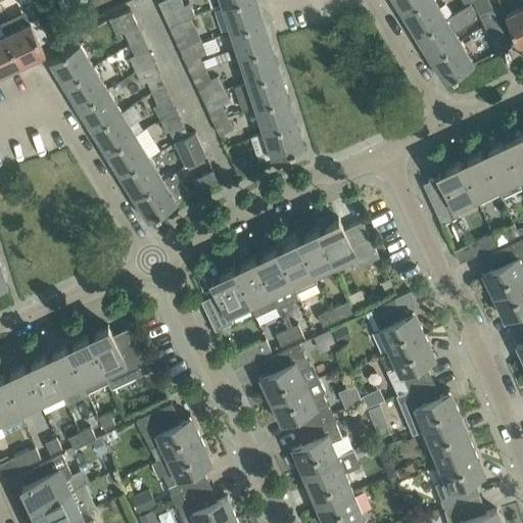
[(159,0),(158,1),(170,26),(191,16),(196,14),(189,2),(184,4),(182,0),(159,0)]
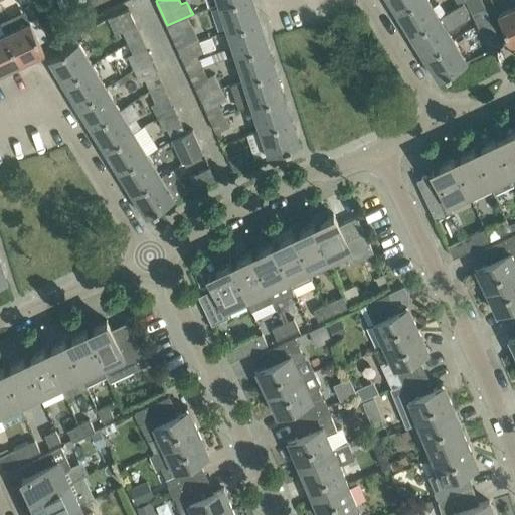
[(227,30),(259,20),(251,0),(233,0),(219,5),(227,30)]
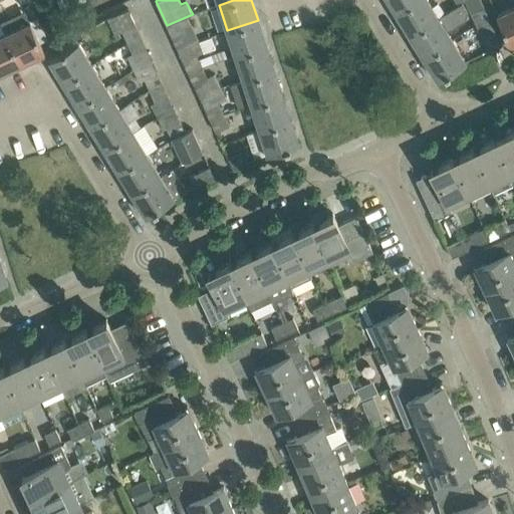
[(389,0),(398,12),(417,0),(389,0)]
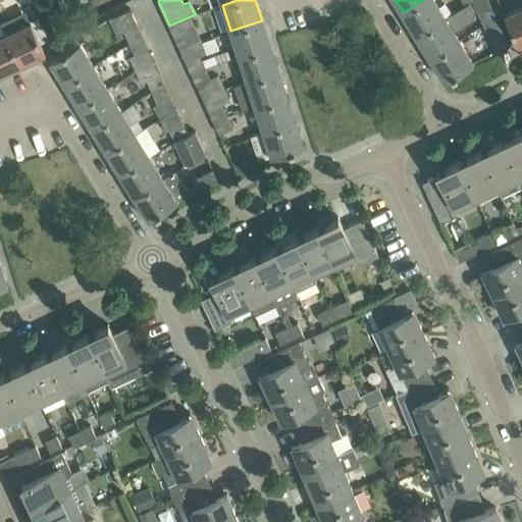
[(446,17),(434,0),(423,0),(404,12),(417,36),(446,17)]
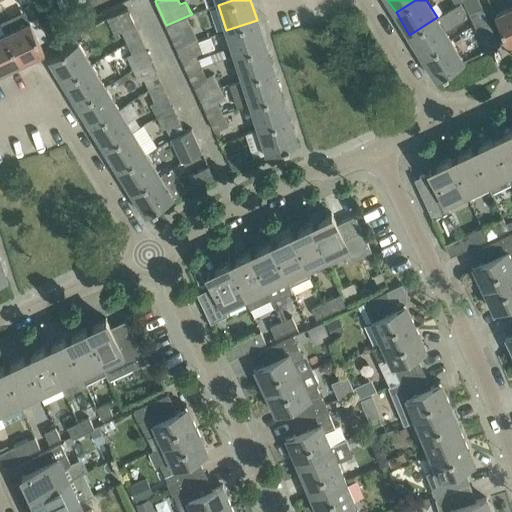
[(456,5),(437,17),(409,35),(423,57),(451,40),(446,31),(464,20),(466,12),(460,2),(456,5)]
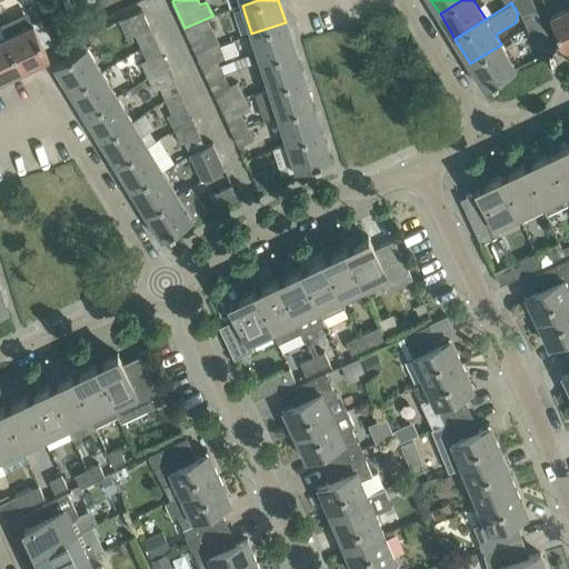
[(567,48),(568,47),(568,7),(550,17),(566,50),(567,50),(567,48)]
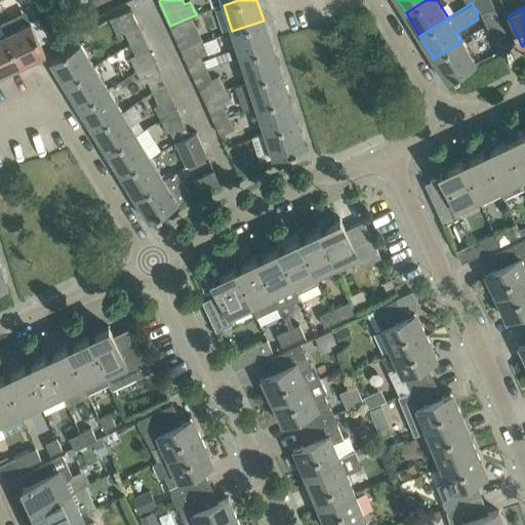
[(486,26),(500,18),(495,7),(481,14),(486,26)]
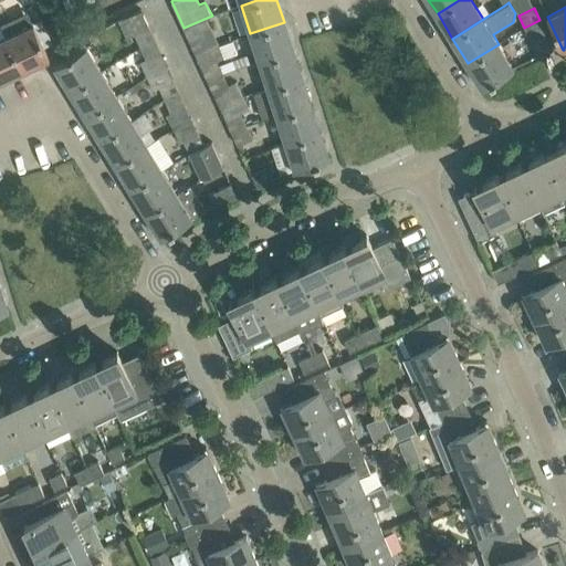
[(140,48),(156,40),(142,10),(117,20),(126,39),(135,34),(140,48)]
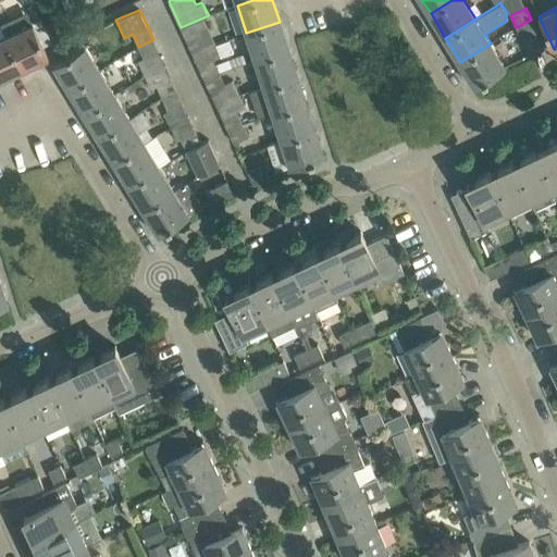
[(207,47),(215,44),(203,17),(181,27),(193,53),(207,47)]
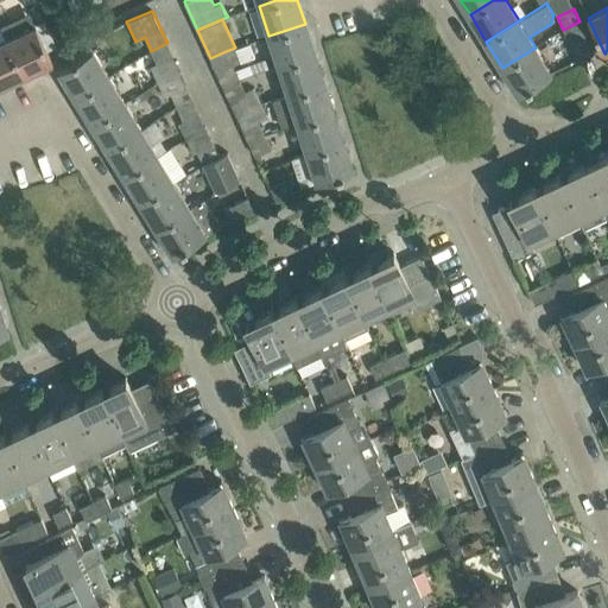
[(580,21),(563,30),(567,37),(569,42),(577,61),(578,61),(594,52),(580,21)]
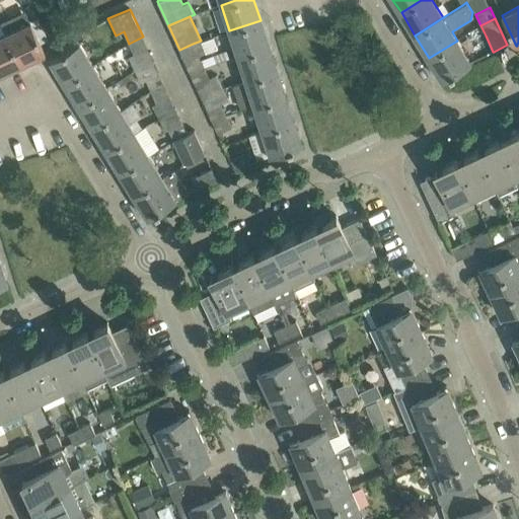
[(237,56),(269,45),(261,20),(229,30),(237,56)]
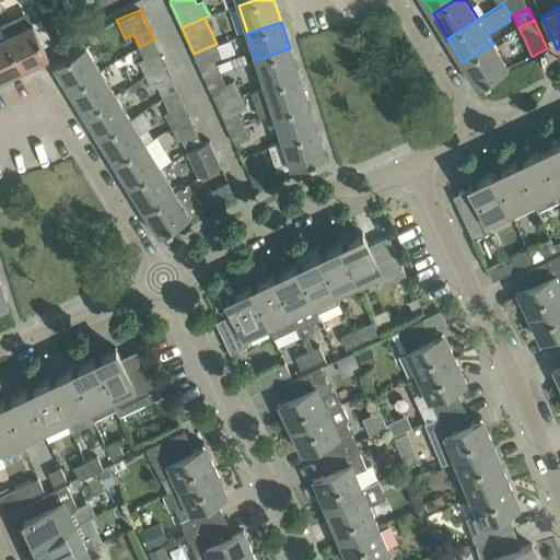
[(49,57),(45,48),(33,24),(7,36),(22,68),(47,57),(48,58),(49,57)]
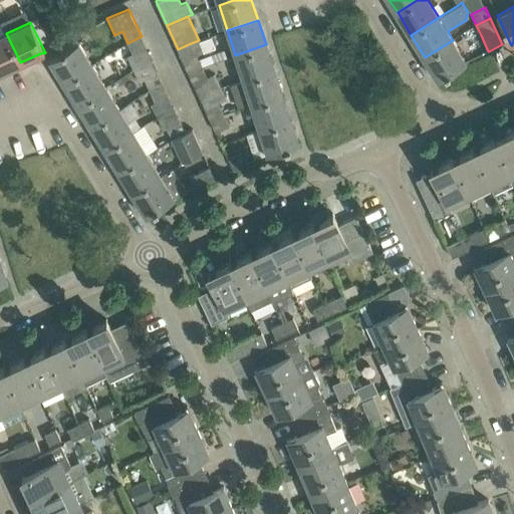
[(0,71),(20,62),(6,33),(0,35),(0,71)]
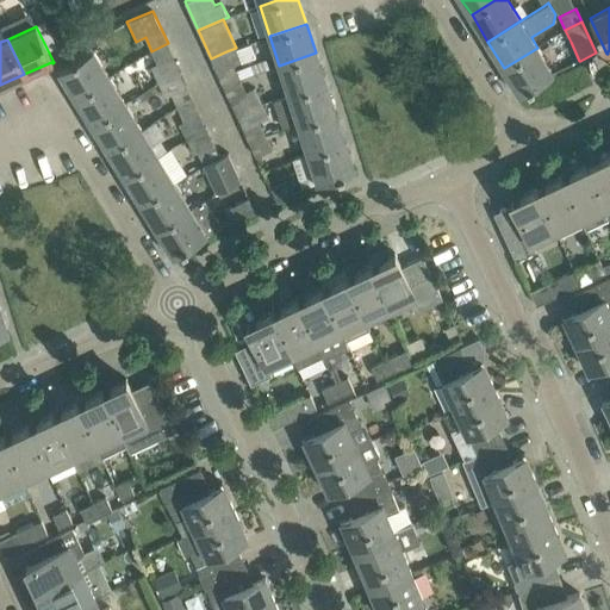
[(157,63),(150,67),(159,83),(165,80),(165,79),(181,73),(168,43),(151,51),(155,58),(157,63)]
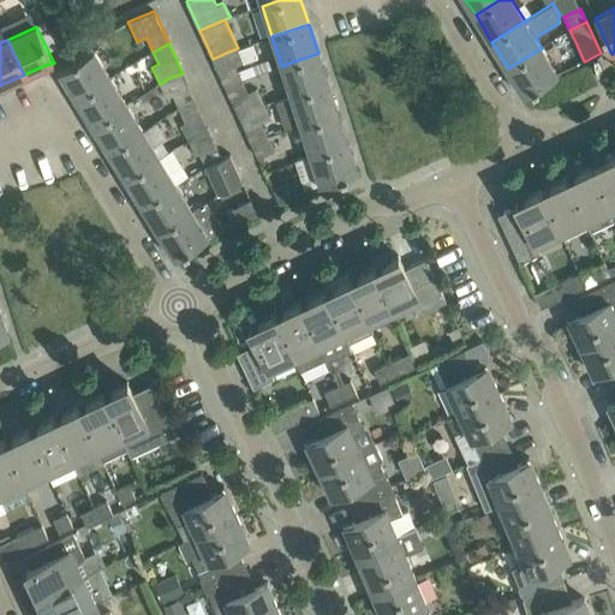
[(225,88),(242,79),(272,69),(269,59),(238,71),(236,66),(245,63),(238,48),(228,52),(213,59),(225,88)]
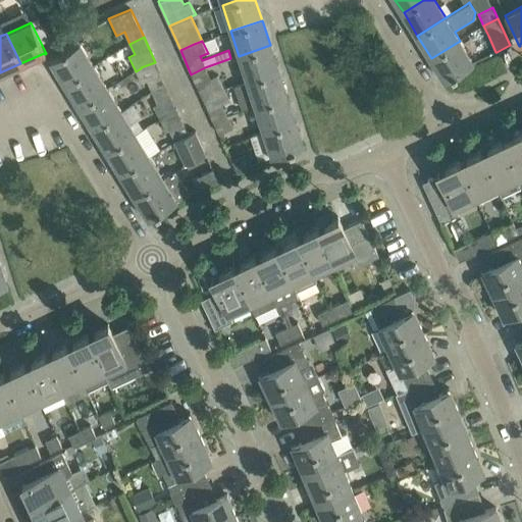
[(457,73),(474,63),(460,41),(431,58),(445,80),(444,81),(445,82),(453,76),(453,77),(458,74),(457,73)]
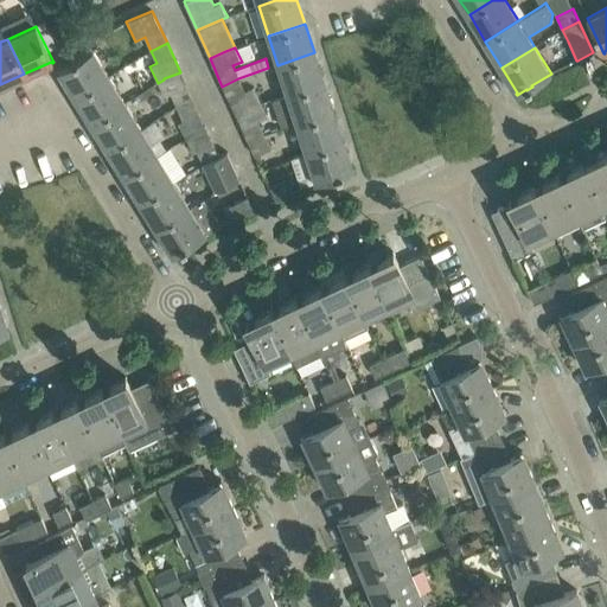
[(76,96),(109,76),(93,50),(58,70),(59,72),(61,71),(76,96)]
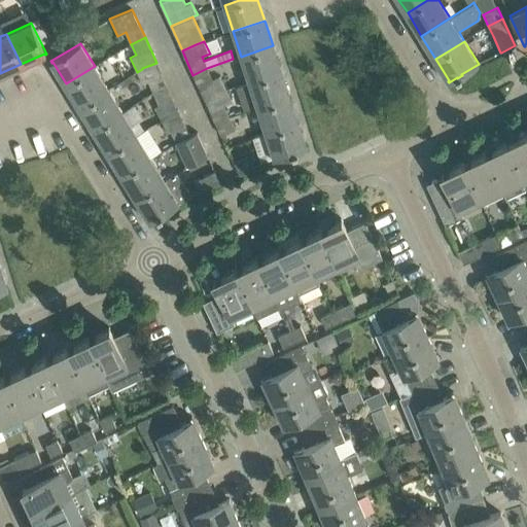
[(249,81),(281,71),(273,45),(241,57),(249,81)]
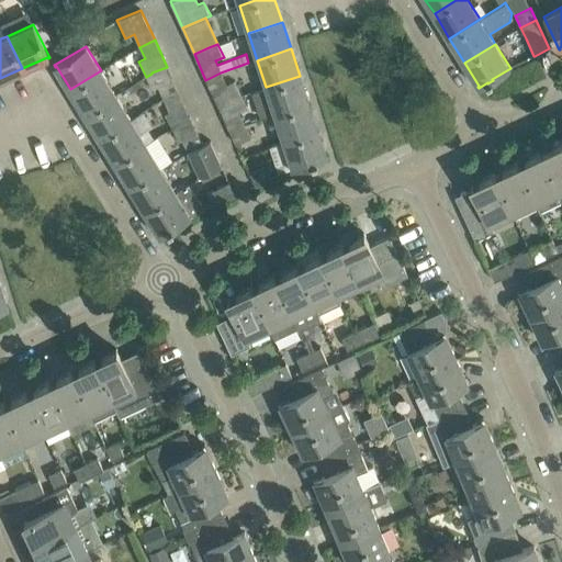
[(152,72),(152,74),(158,87),(164,99),(179,92),(167,67),(152,72)]
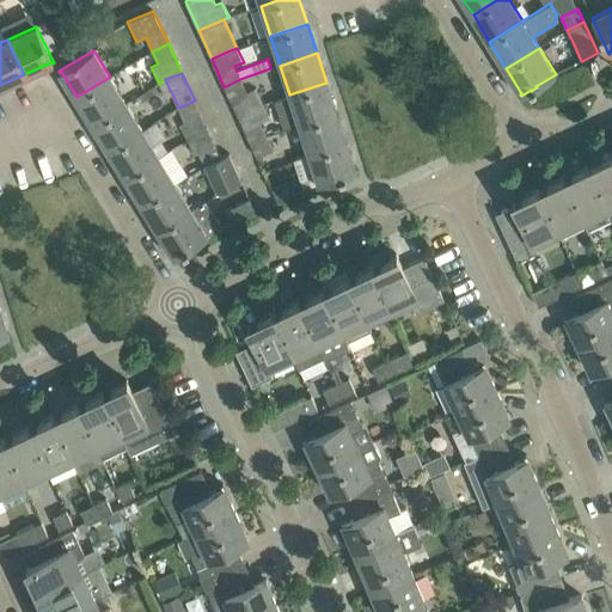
[(93,123),(127,103),(110,77),(77,97),(93,123)]
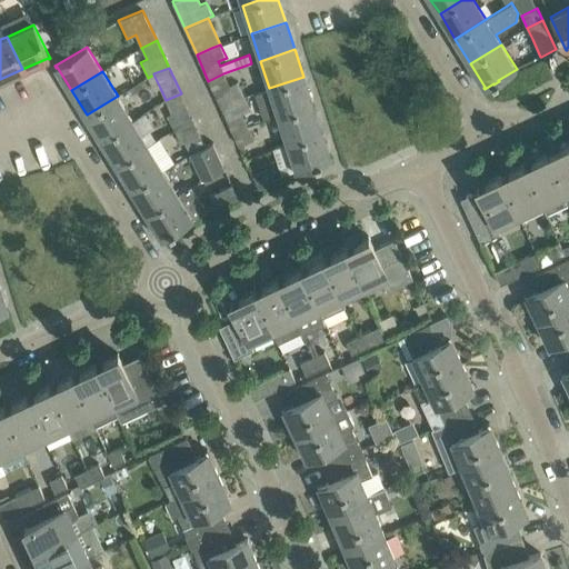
[(236,100),(245,97),(238,81),(229,85),(223,73),(208,81),(220,107),(236,100)]
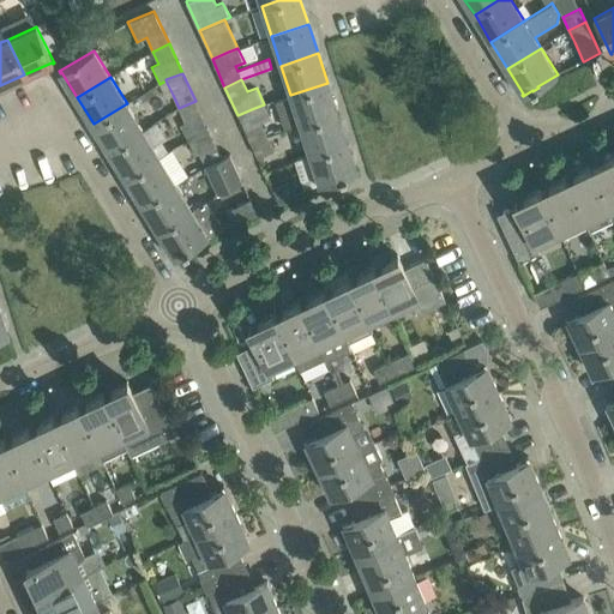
[(300,125),(337,113),(327,83),(290,95),(300,125)]
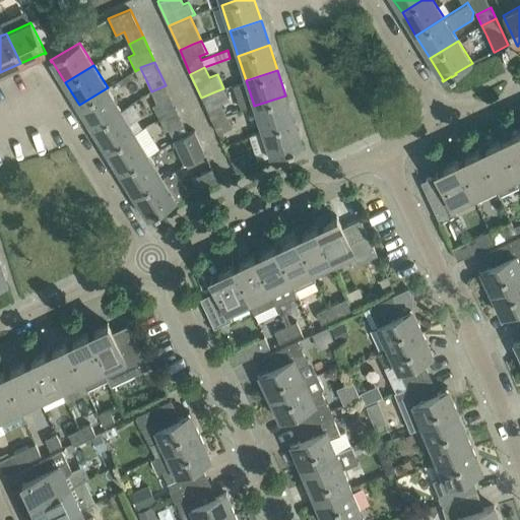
[(170,113),(177,110),(166,85),(151,91),(156,104),(152,105),(158,119),(170,113)]
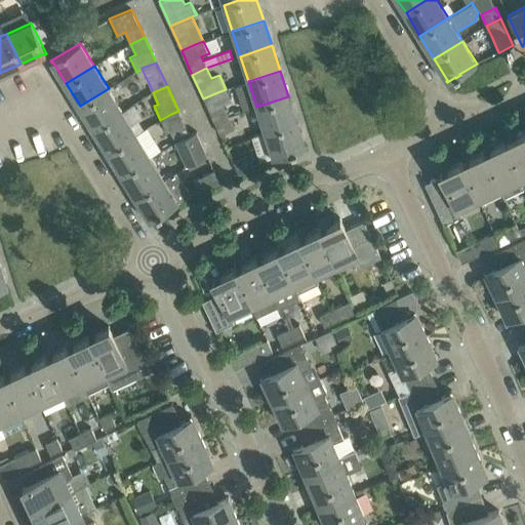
[(93,129),(122,112),(109,88),(80,106),(93,129)]
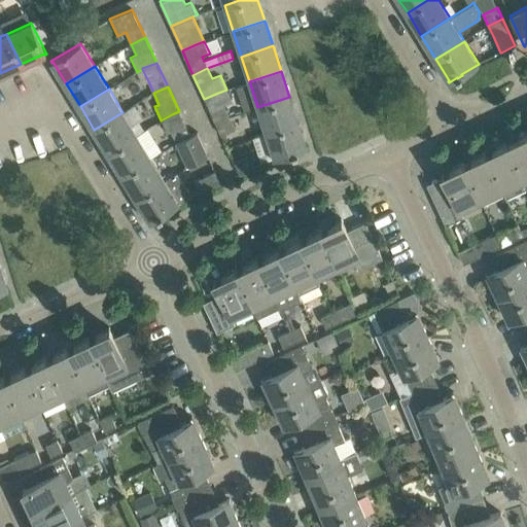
[(218,93),(204,99),(215,124),(230,117),(227,112),(224,105),(233,102),(226,90),(218,93)]
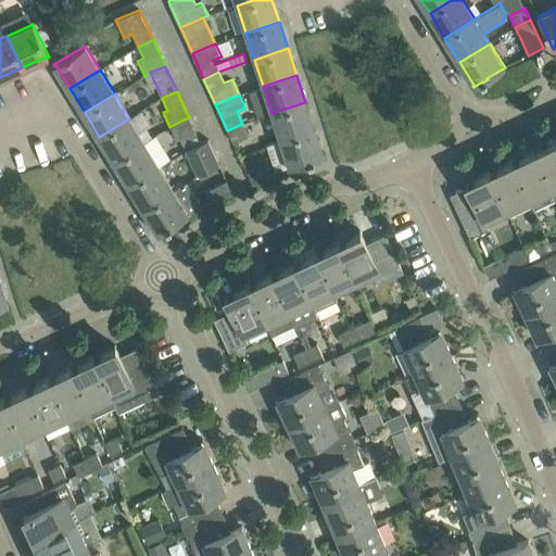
[(280,140),(314,129),(305,102),(272,113),(280,140)]
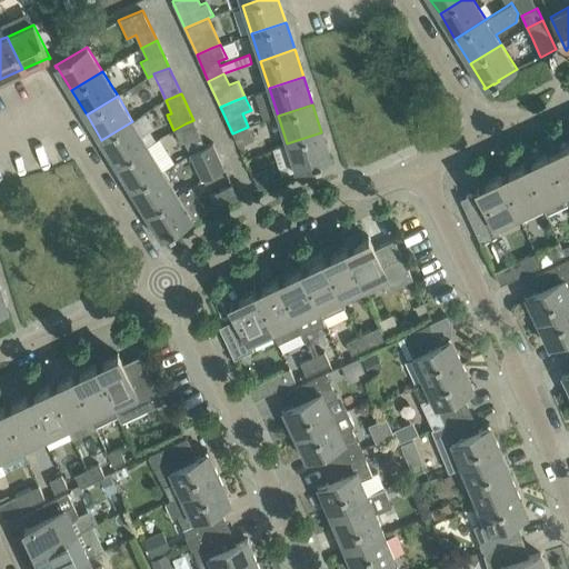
[(206,147),(193,120),(186,123),(173,130),(180,145),(185,142),(190,155),(206,147)]
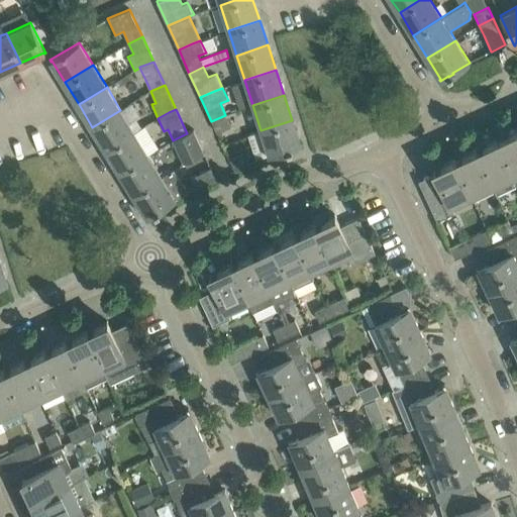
[(106,149),(134,132),(120,110),(92,127),(106,149)]
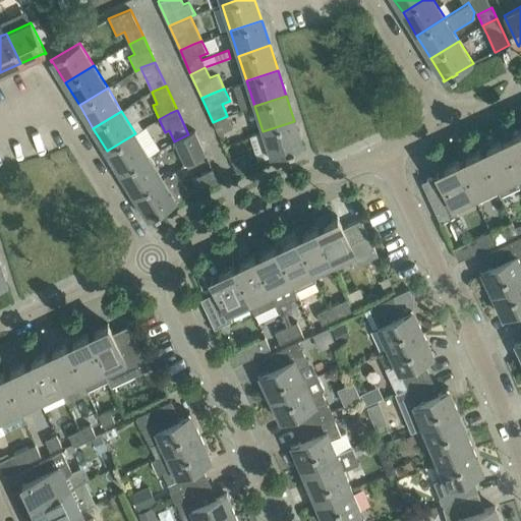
[(227,116),(213,122),(219,134),(233,127),(227,116)]
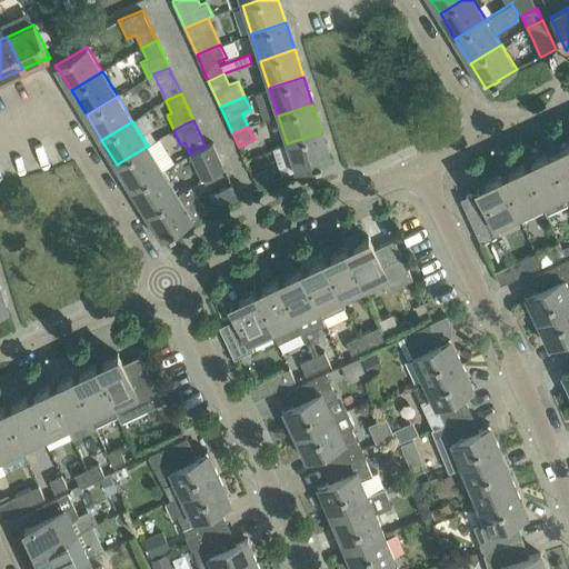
[(321,163),(332,160),(331,158),(330,159),(321,132),(287,143),(297,171),(316,165),(317,166),(322,165),(321,163)]
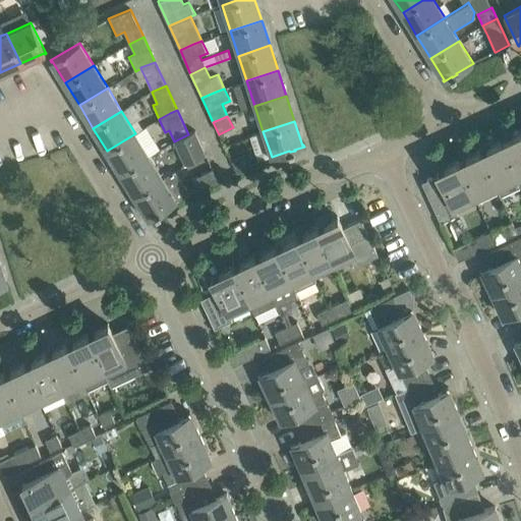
[(121,173),(150,156),(160,150),(146,127),(135,133),(107,151),(121,173)]
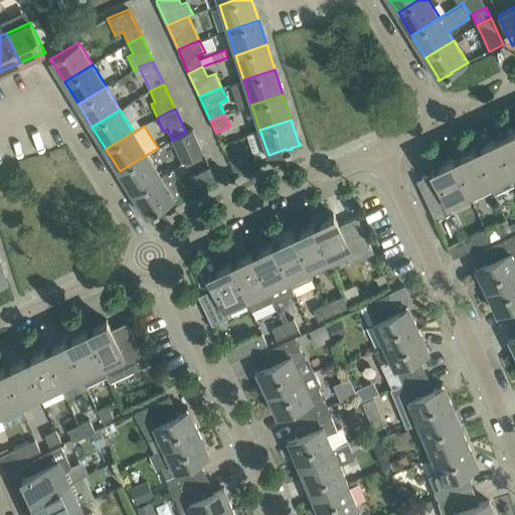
[(514,173),(514,129),(497,143),(511,175),(514,173)]
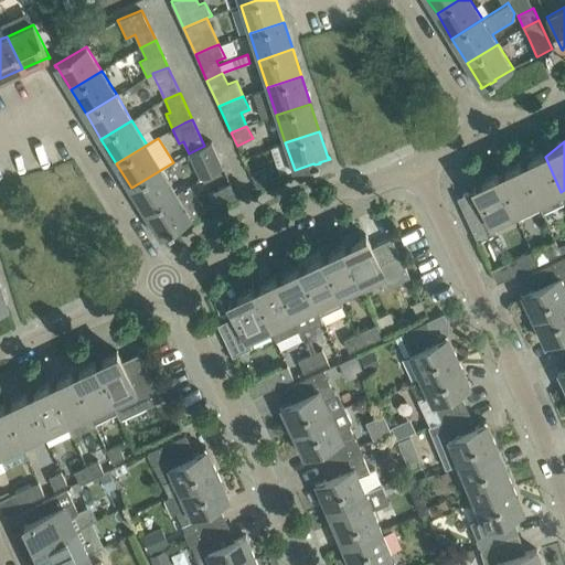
[(223,169),(210,142),(204,146),(189,153),(188,153),(201,180),(223,169)]
